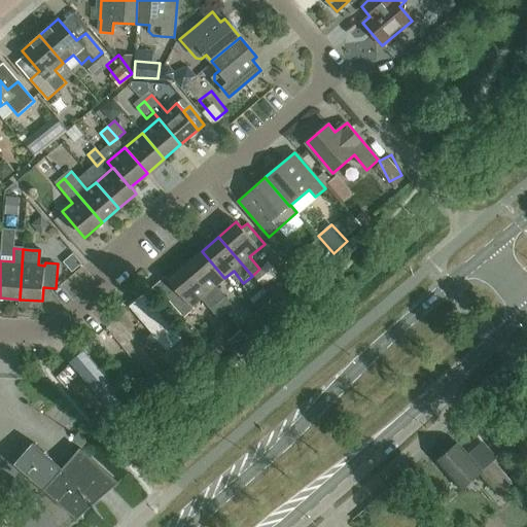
[(224,278),(202,251),(184,266),(217,305),(225,297),(216,286),(224,278)]
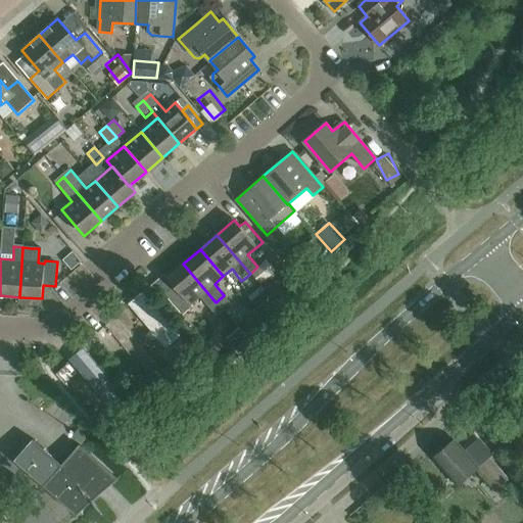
[(260,283),(276,270),(268,260),(252,274),(260,283)]
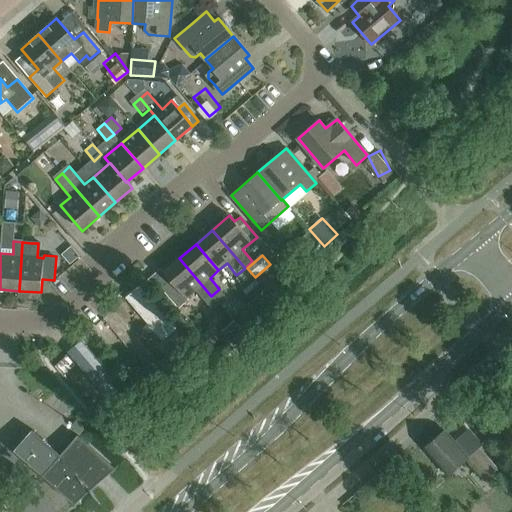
[(220,305),(211,296),(179,258),(162,272),(171,282),(162,289),(179,309),(188,302),(185,299),(194,292),(212,312),(220,305)]
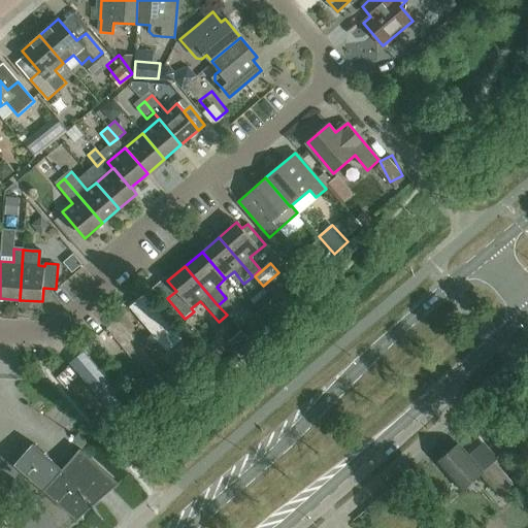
[(103,300),(174,386),(203,362),(131,276),(103,300)]
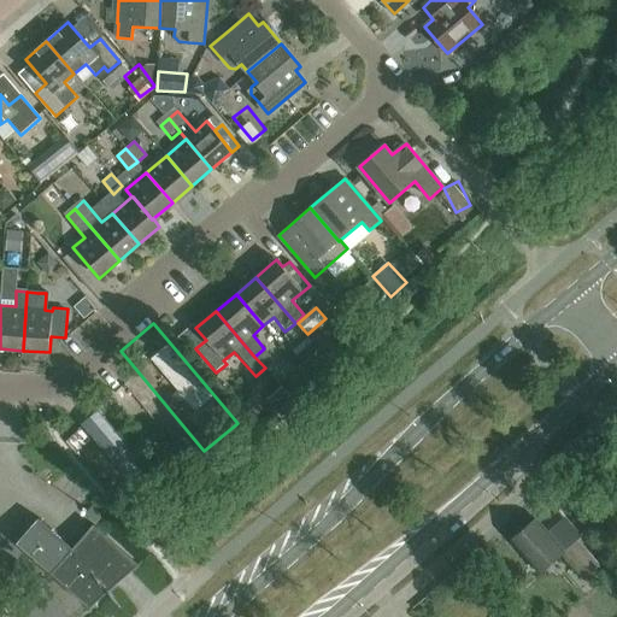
[(171,479),(204,451),(121,351),(87,378),(171,479)]
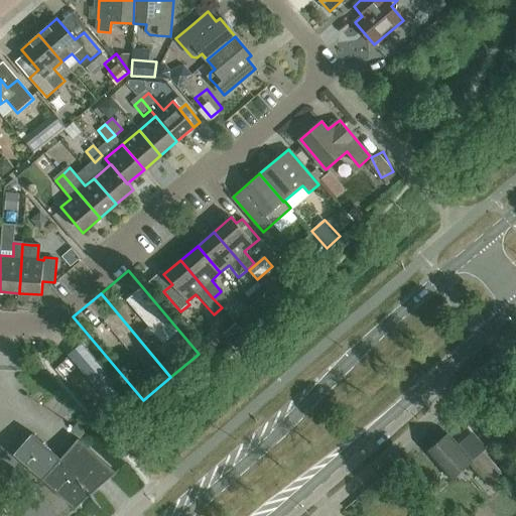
[(143,400),(73,316),(45,340),(115,423),(143,400)]
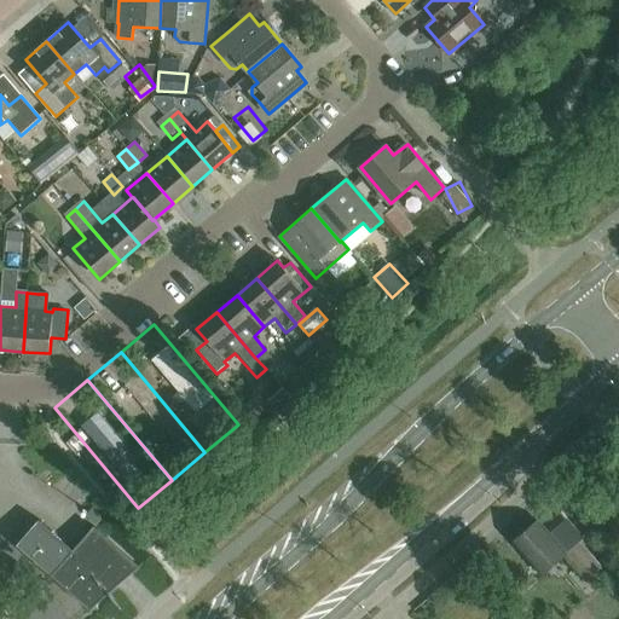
[(521,531),(516,534),(516,539),(513,542),(542,574),(565,555),(586,580),(601,567),(579,542),(566,554),(538,521),(526,531),(521,531)]
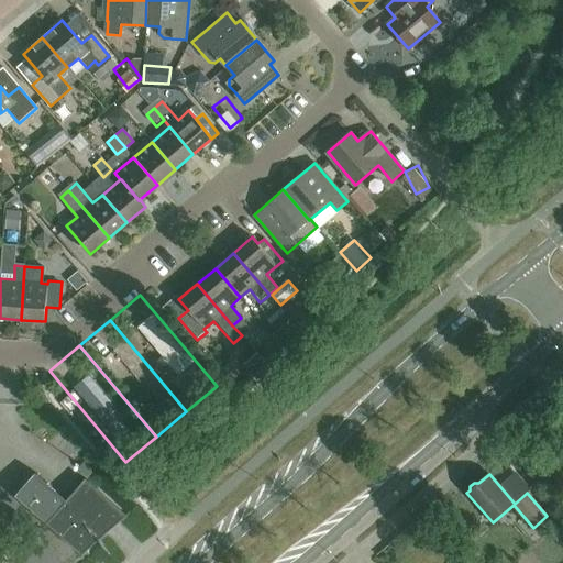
[(83,554),(127,516),(86,479),(46,523),(83,554)]
